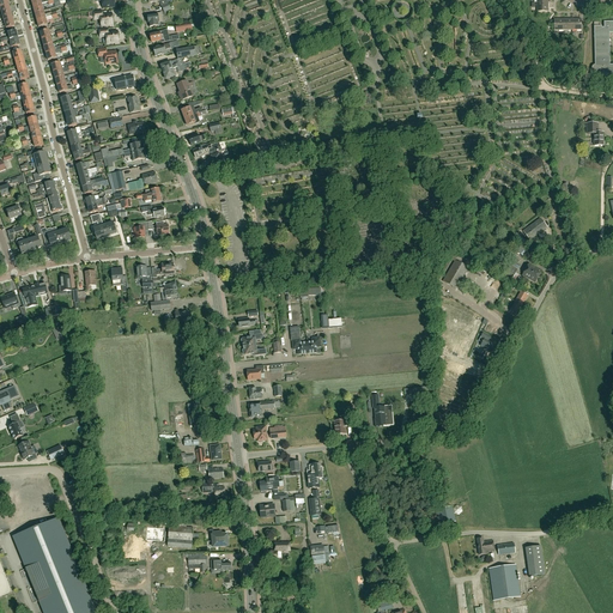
[(96,0),(96,1),(102,1),(103,10),(115,8),(114,0),(96,0)]
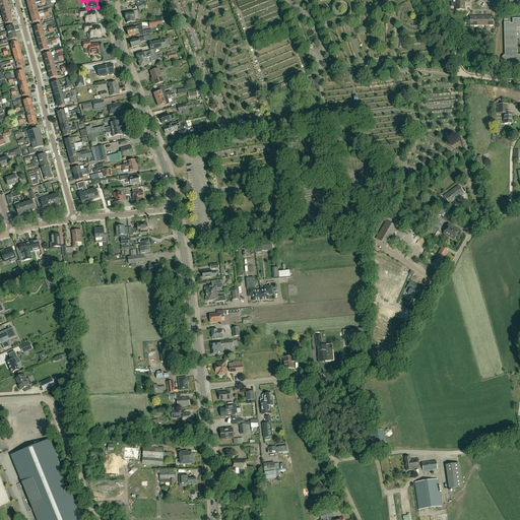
[(29,11),(38,9),(36,3),(28,6),(29,11)]
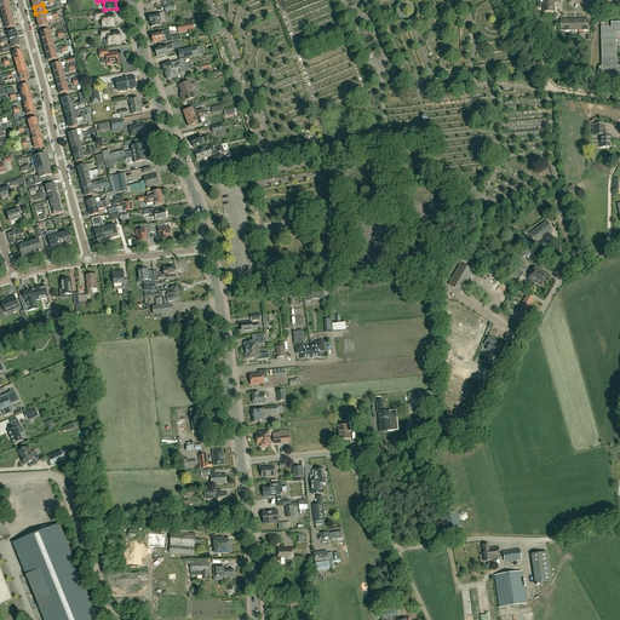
[(103,15),(103,12),(90,13),(91,17),(96,18),(96,19),(102,19),(103,28),(115,27),(113,13),(103,15)]
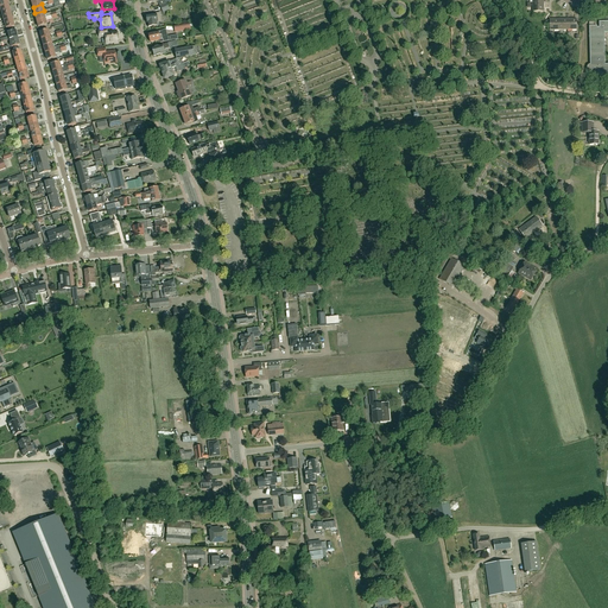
[(146,20),(146,23),(147,23),(147,24),(149,27),(158,25),(157,23),(158,21),(157,18),(160,18),(160,13),(152,14),(152,16),(146,16),(146,20)]
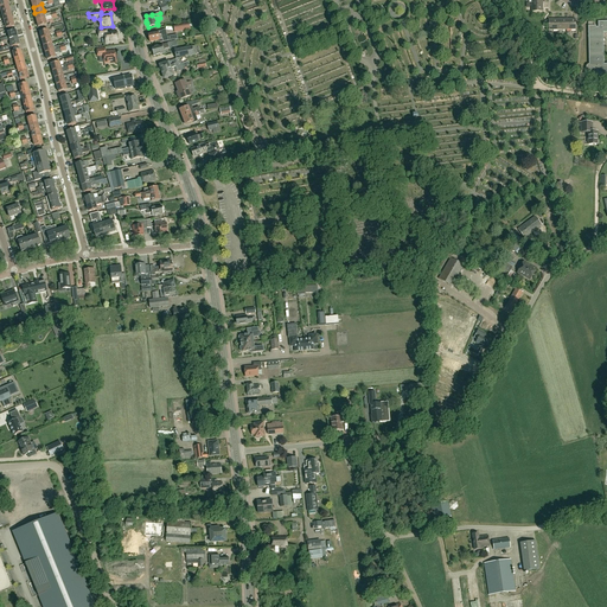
[(45,18),(37,20),(39,27),(48,25),(45,18)]
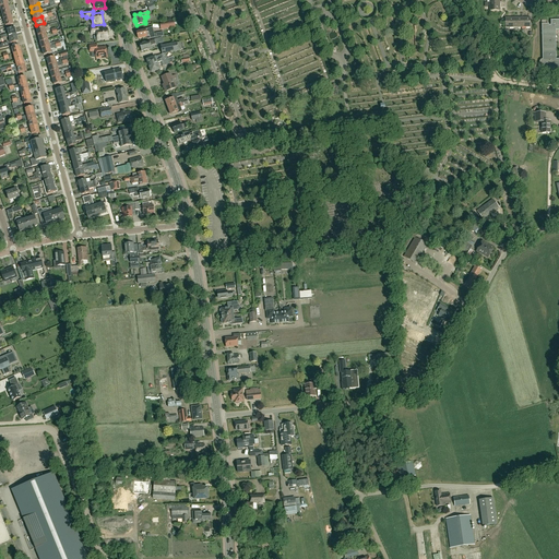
[(539,61),(539,62),(539,63),(540,64),(540,66),(542,66),(543,66),(545,66),(545,63),(546,63),(547,66),(547,69),(558,68),(558,20),(550,21),(550,24),(542,24),(543,60),(542,60),(540,60),(540,61),(539,61)]
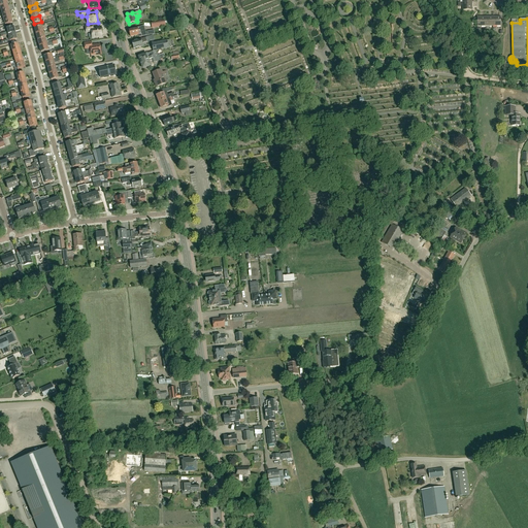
[(152,28),(162,26),(165,25),(164,20),(161,21),(151,23),(152,28)]
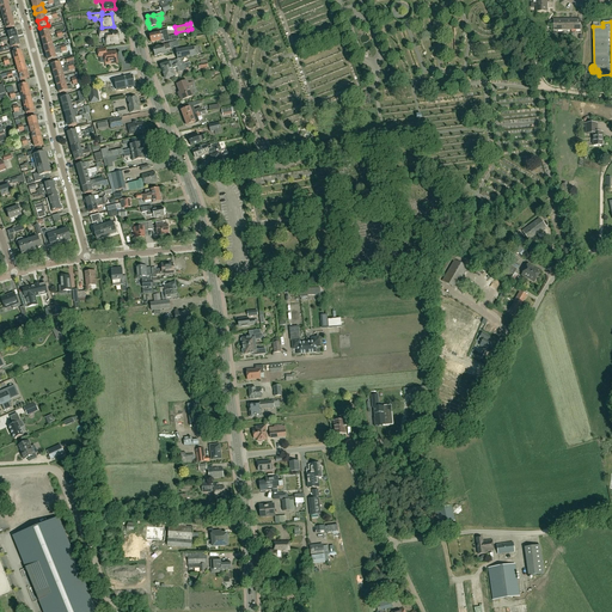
[(108,32),(108,29),(95,30),(95,34),(99,32),(101,37),(106,36),(108,46),(118,44),(117,31),(108,32)]
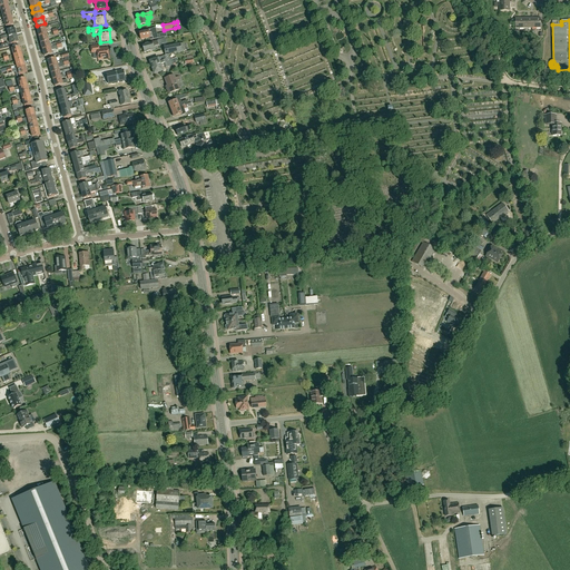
[(39,37),(48,35),(46,28),(38,30),(39,37)]
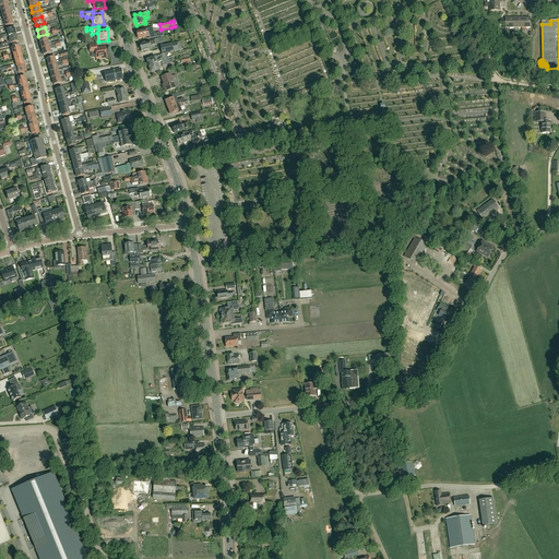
[(152,27),(137,32),(139,39),(147,37),(149,39),(155,37),(154,35),(153,31),(152,27)]
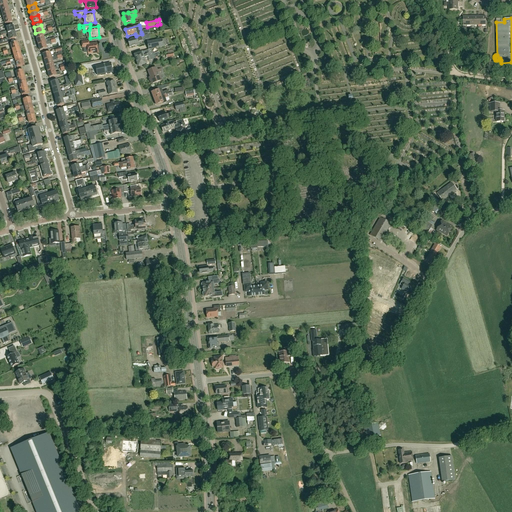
[(8,34),(15,32),(14,26),(6,28),(7,31),(0,33),(1,36),(8,34)]
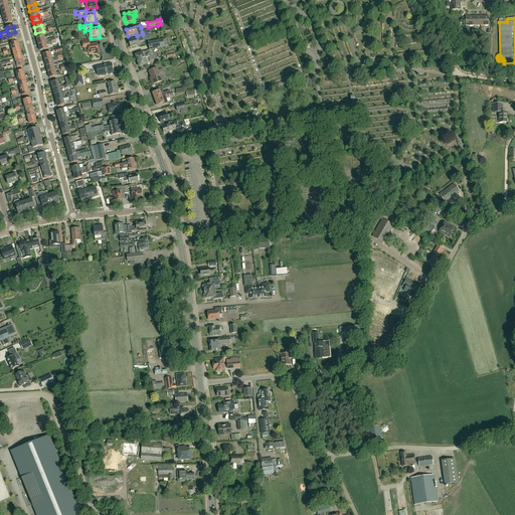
[(15,32),(8,34),(10,40),(17,38),(15,32)]
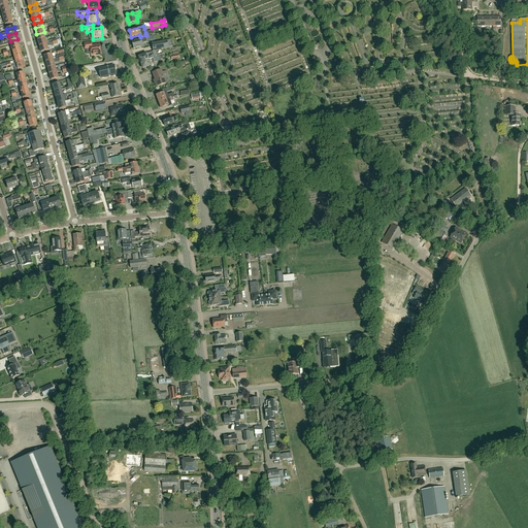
[(145,38),(132,41),(134,48),(143,46),(142,42),(146,41),(145,38)]
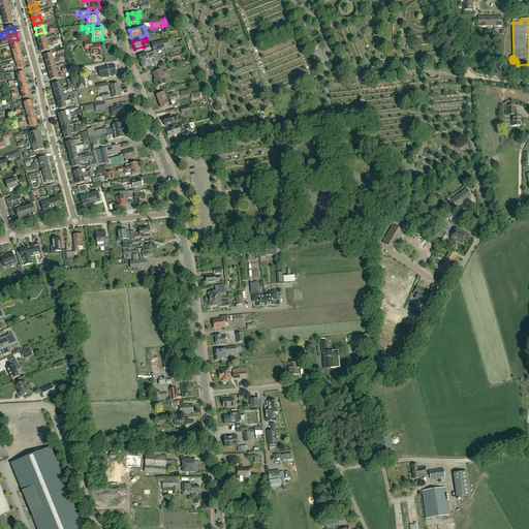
[(61,40),(40,47),(41,53),(50,51),(49,47),(53,45),(54,45),(57,44),(58,49),(62,48),(61,40)]
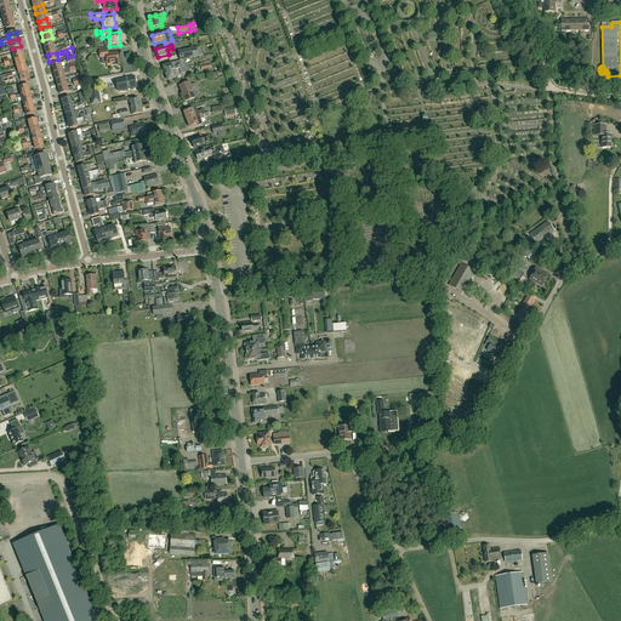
[(203,56),(200,47),(197,47),(178,51),(180,61),(199,57),(198,56),(203,56)]
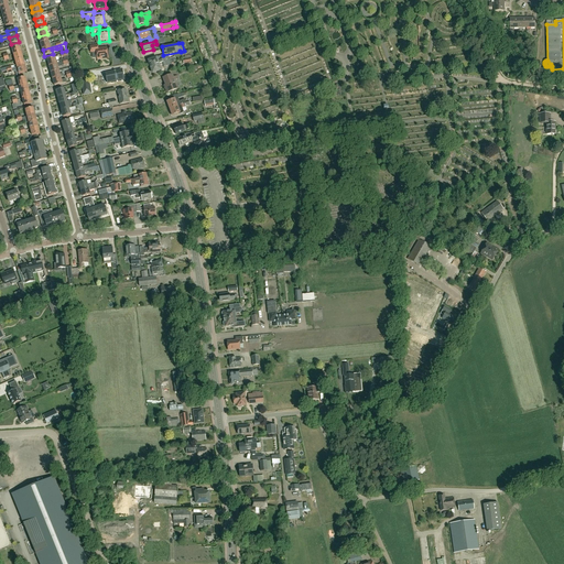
[(98,49),(98,45),(90,46),(91,53),(97,52),(97,58),(101,58),(108,58),(107,47),(98,49)]
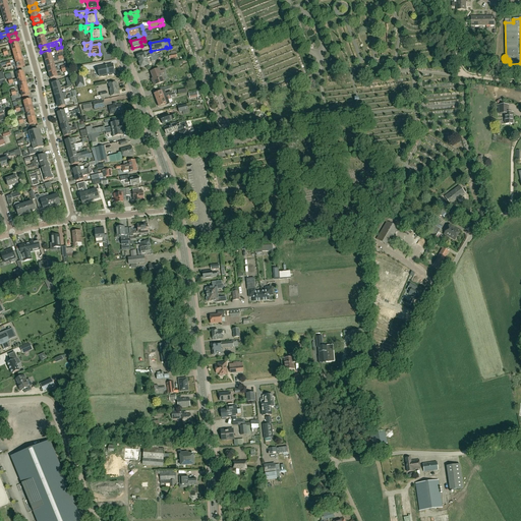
[(145,54),(137,56),(136,57),(137,59),(138,59),(139,61),(153,57),(152,56),(151,51),(147,52),(148,55),(146,56),(145,54)]
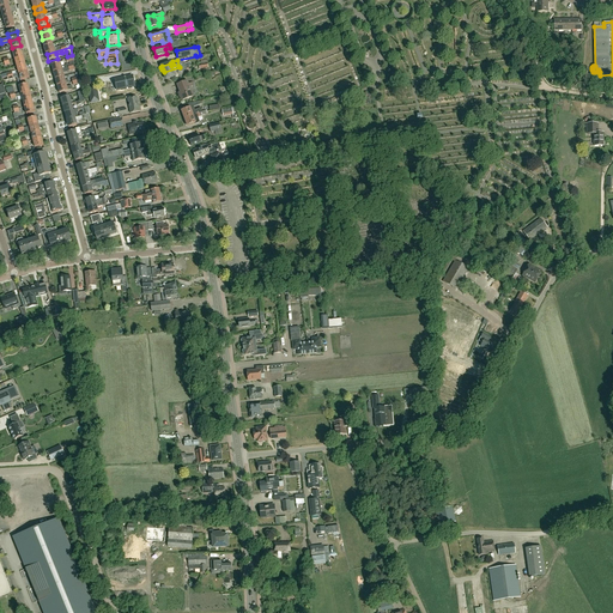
[(68,68),(73,66),(74,66),(76,66),(74,61),(70,62),(70,64),(62,66),(61,62),(52,65),(54,72),(62,70),(68,68)]
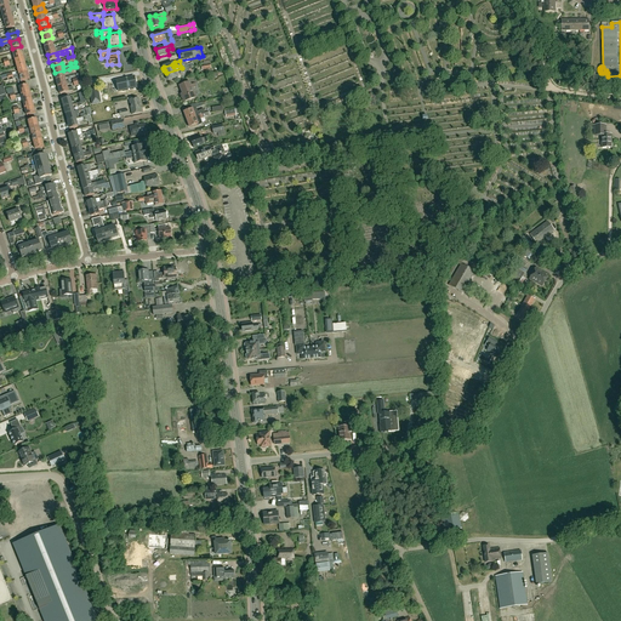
[(16,75),(28,72),(26,64),(17,67),(18,72),(15,73),(16,75)]
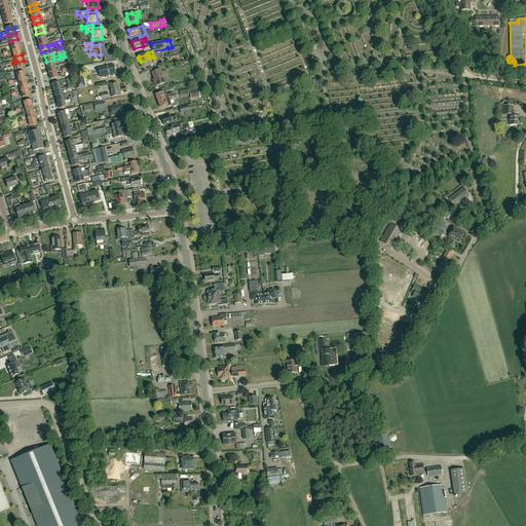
[(141,62),(142,65),(141,66),(142,68),(143,68),(153,65),(152,63),(155,62),(159,60),(159,58),(158,55),(153,57),(154,58),(141,62)]
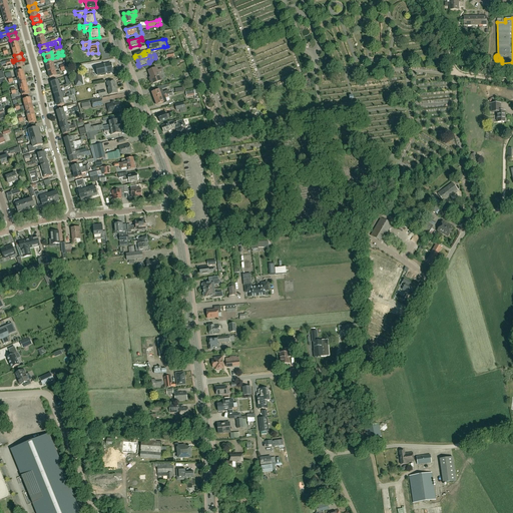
[(11,63),(6,64),(7,66),(14,64),(15,69),(18,68),(17,67),(25,65),(24,64),(23,59),(13,62),(11,63)]
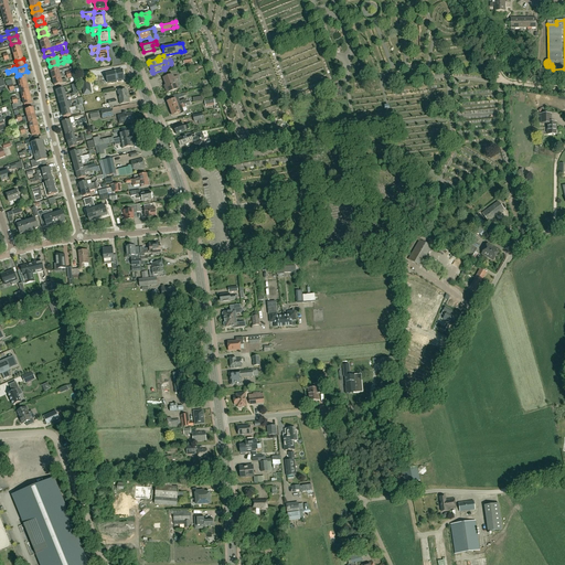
[(124,78),(123,72),(120,72),(120,71),(116,71),(114,71),(114,72),(106,73),(106,76),(108,76),(110,83),(123,81),(121,78),(124,78)]
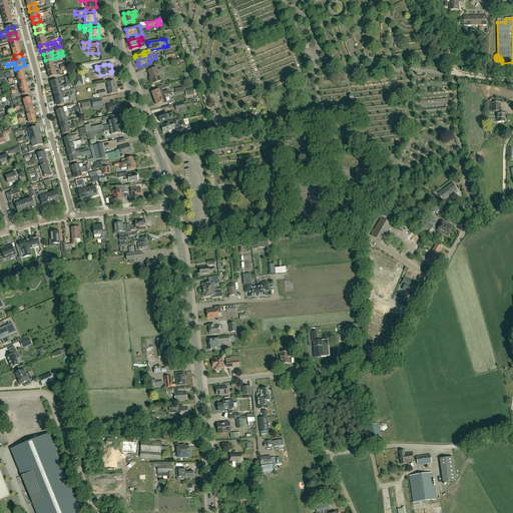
[(157,70),(156,68),(148,71),(151,79),(150,79),(152,84),(161,80),(158,73),(162,71),(161,69),(157,70)]
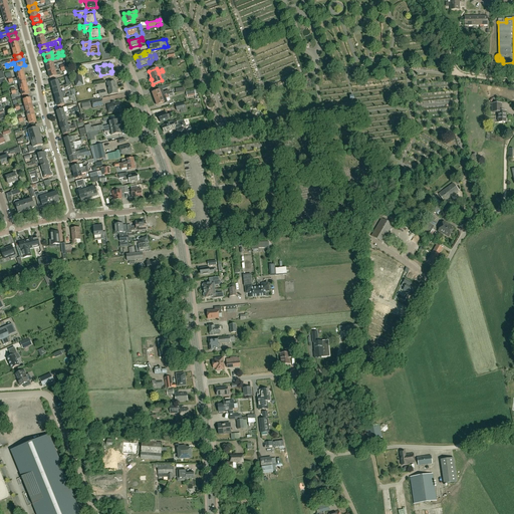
[(55,70),(48,72),(50,78),(61,75),(60,71),(56,72),(55,70)]
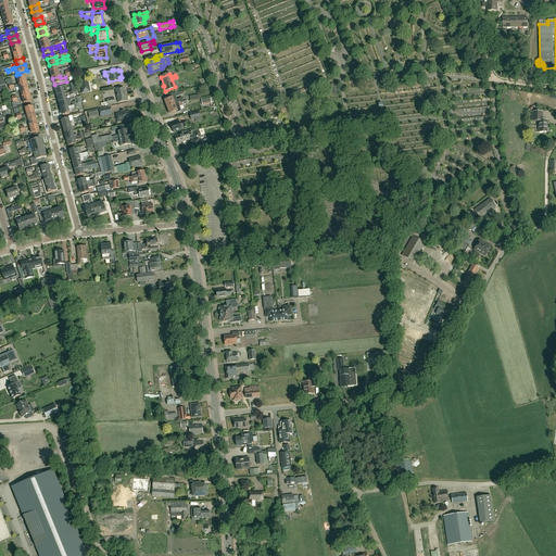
[(88,80),(80,81),(83,93),(90,92),(88,80)]
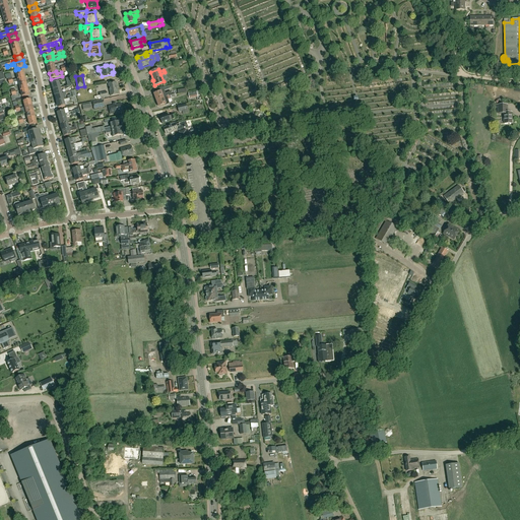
[(111,96),(119,94),(116,82),(108,83),(111,96)]
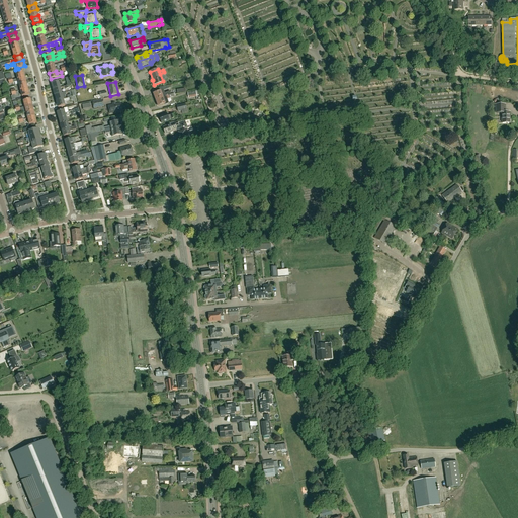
[(28,88),(20,90),(22,96),(29,94),(28,88)]
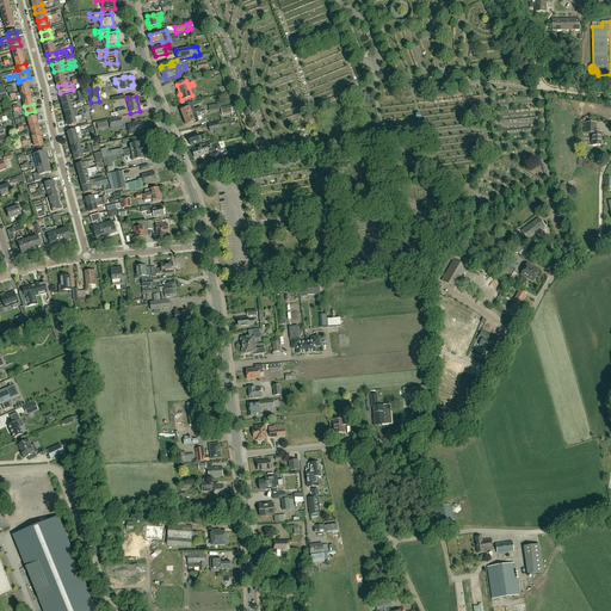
[(195,110),(193,106),(181,111),(180,112),(181,115),(183,115),(184,118),(201,112),(204,111),(203,107),(195,110)]
